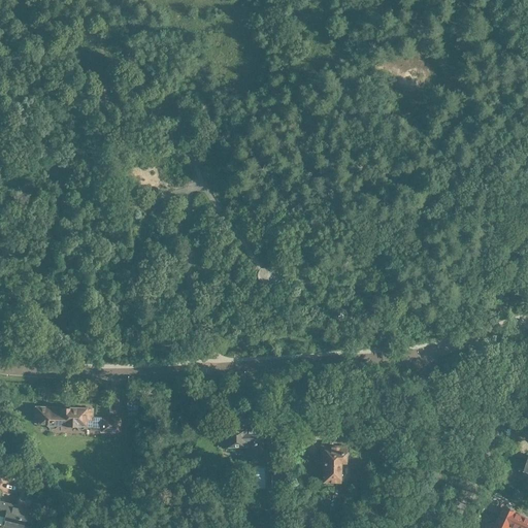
[(127,414),(134,414),(136,400),(128,399),(127,414)]
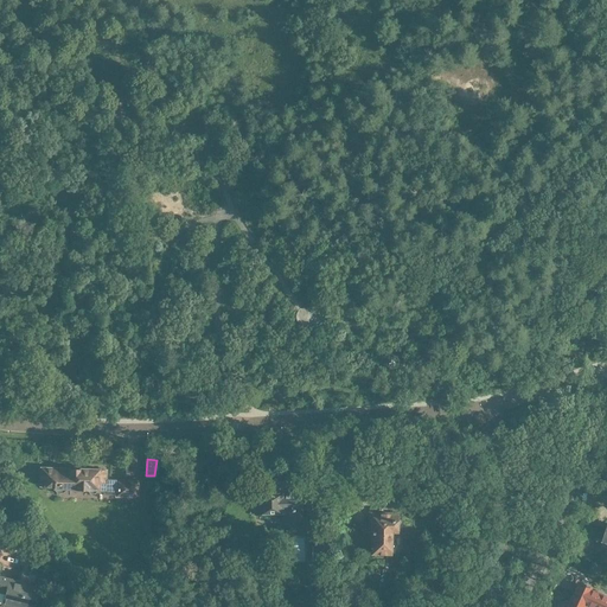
[(89,491),(89,494),(94,494),(94,491),(96,492),(96,491),(104,491),(104,494),(115,494),(115,497),(136,497),(138,481),(116,480),(116,481),(106,480),(106,471),(40,468),(40,486),(53,486),(53,490),(56,490),(56,493),(63,493),(63,490),(65,490),(65,489),(75,489),(75,490),(87,490),(87,491),(89,491)]
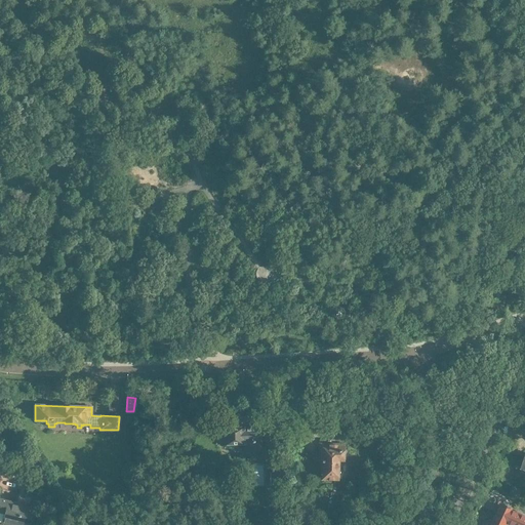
[(260,442),(260,428),(246,428),(246,427),(227,428),(227,433),(225,433),(225,443),(228,443),(229,445),(230,447),(232,447),(234,447),(235,445),(235,443),(245,443),(246,451),(259,451),(259,442),(260,442)]
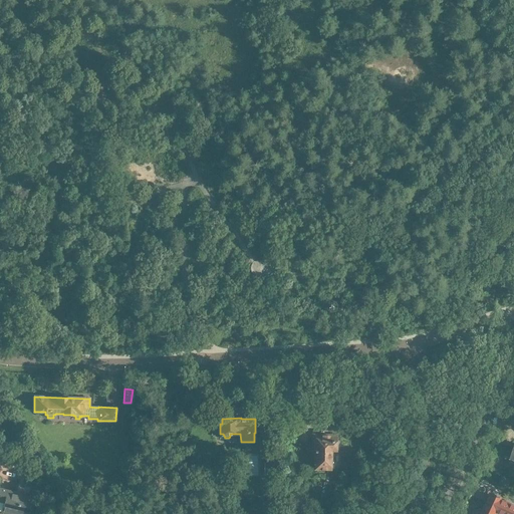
[(259,431),(259,448),(268,448),(268,431),(259,431)]
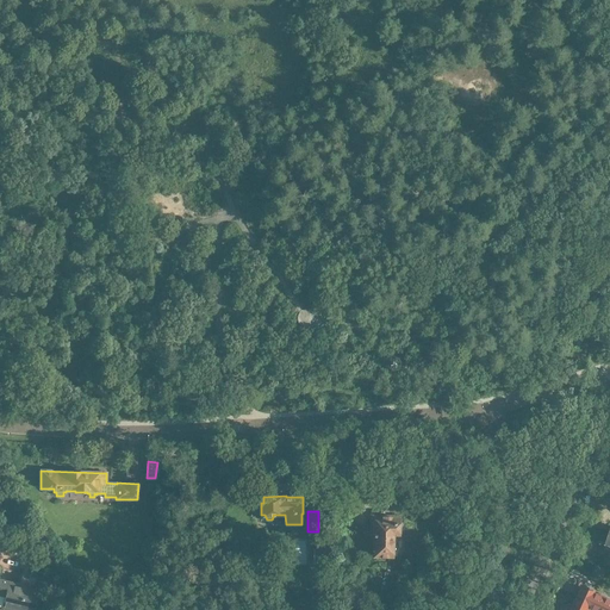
[(396,536),(400,536),(402,515),(369,515),(369,535),(374,535),(373,554),(374,556),(394,558),(396,536)]
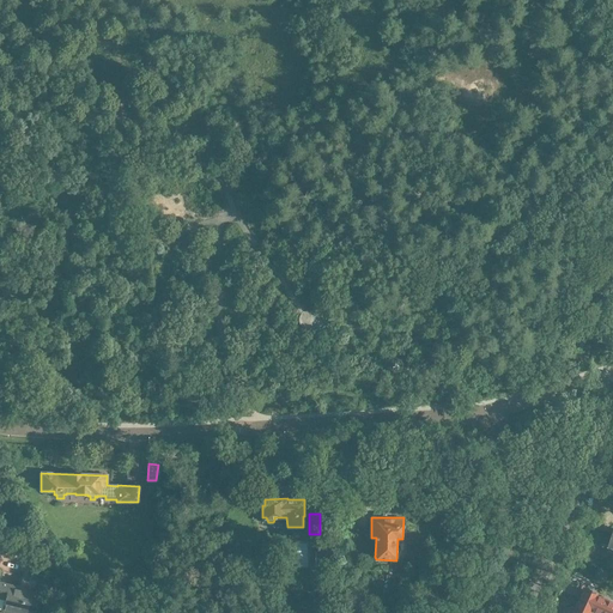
[(2,611),(10,612),(34,612),(38,595),(18,590),(19,587),(0,582),(0,598),(5,599),(2,611)]
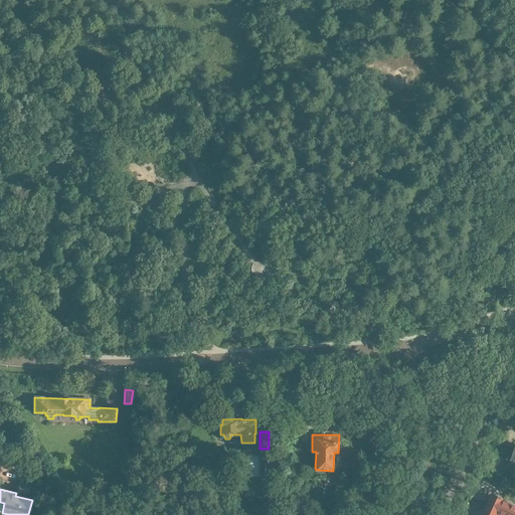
[(513,514),(514,511),(514,507),(501,501),(502,500),(490,495),(480,514),(492,514),(495,510),(504,514),(513,514)]
